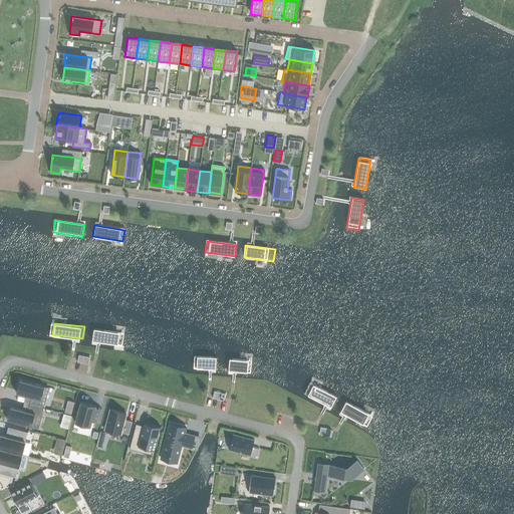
[(92,327),(91,339),(121,343),(122,331),(92,327)]
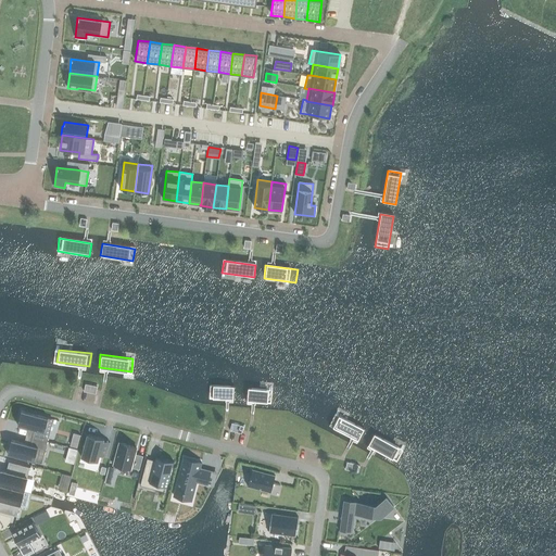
[(235,400),(236,387),(207,386),(206,397),(235,400)]
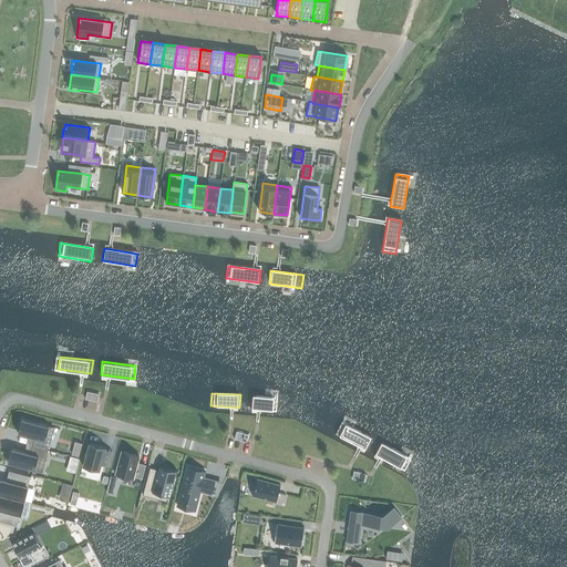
[(279,411),(279,398),(250,397),(249,409),(279,411)]
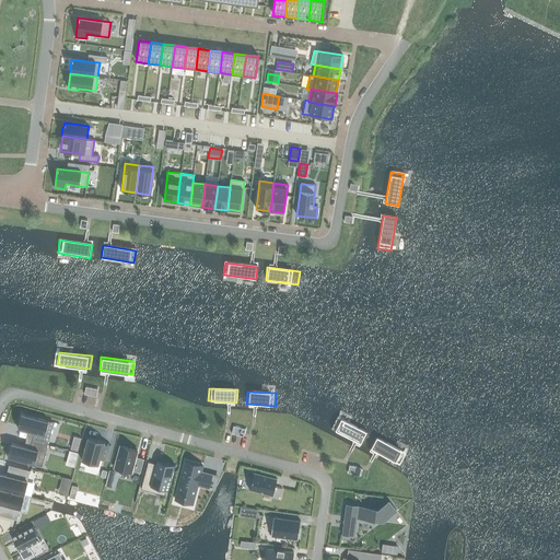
[(47,444),(49,436),(47,436),(50,422),(21,415),(18,429),(33,433),(32,441),(47,444)]
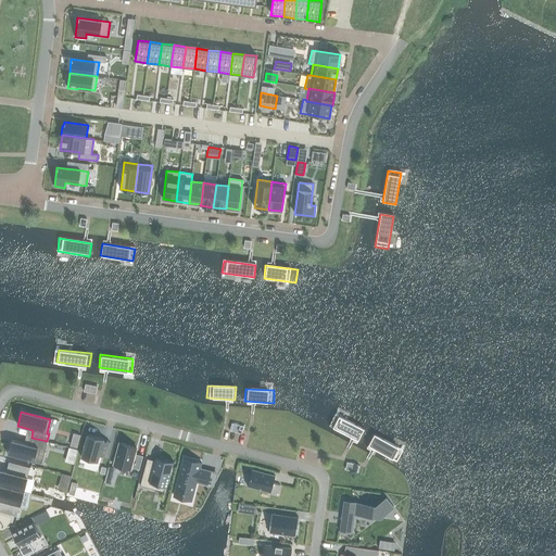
[(358,441),(364,430),(335,415),(329,426),(358,441)]
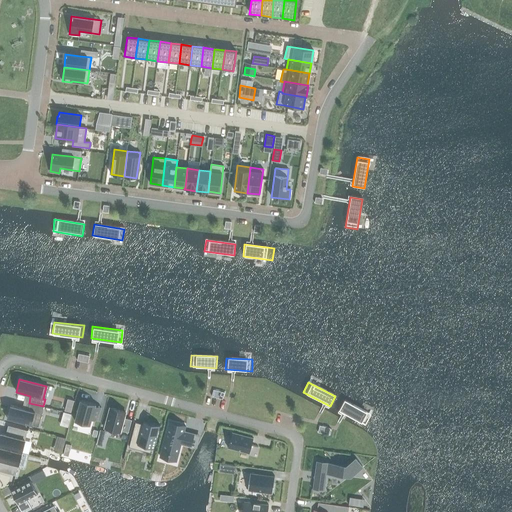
[(95,404),(80,400),(75,421),(89,425),(91,420),(97,421),(101,408),(95,406),(95,404)]
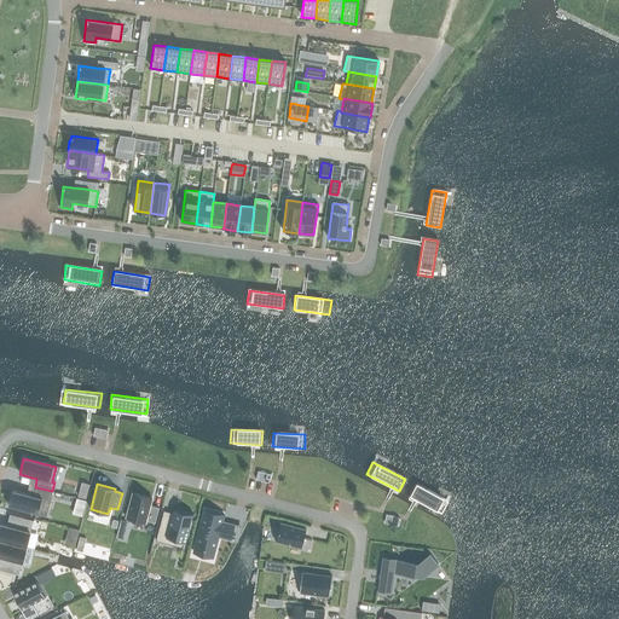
[(441,514),(447,501),(415,484),(409,497),(441,514)]
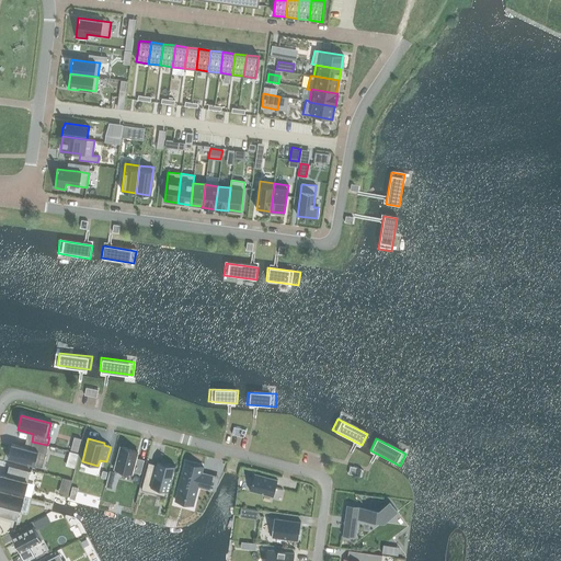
[(47,445),(32,442),(30,449),(11,444),(8,459),(37,467),(41,453),(45,454),(47,445)]
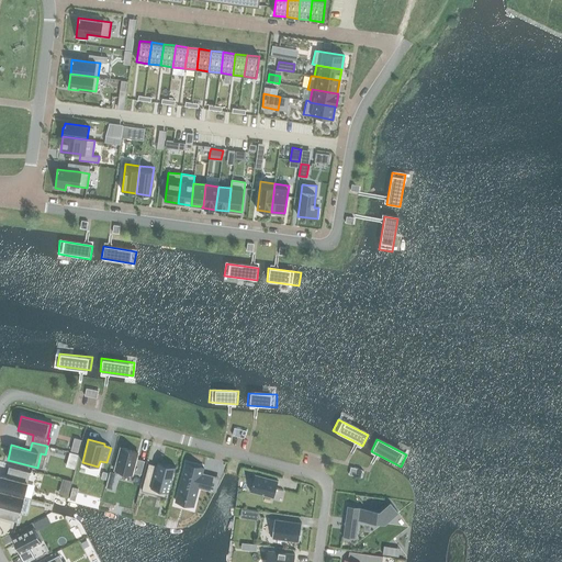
[(137,452),(121,448),(115,471),(131,474),(132,473),(141,475),(144,461),(135,459),(137,452)]
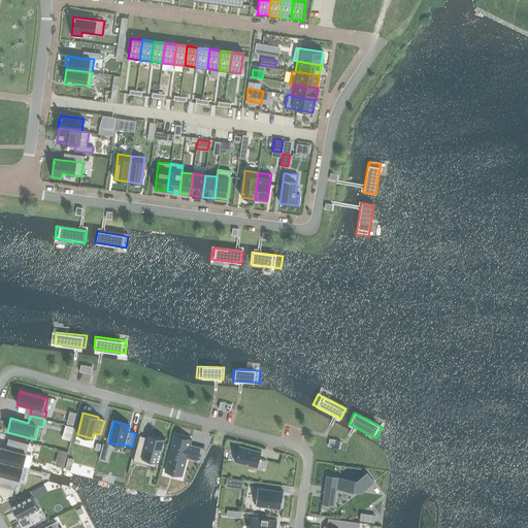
[(210,441),(218,443),(221,432),(213,430),(210,441)]
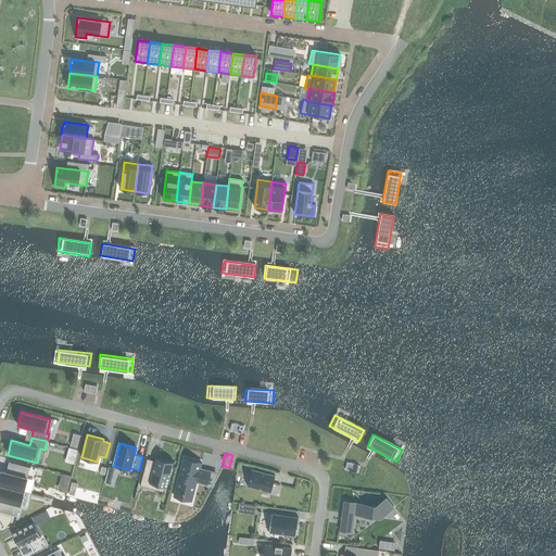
[(143,481),(166,487),(173,462),(155,457),(153,465),(148,463),(143,481)]
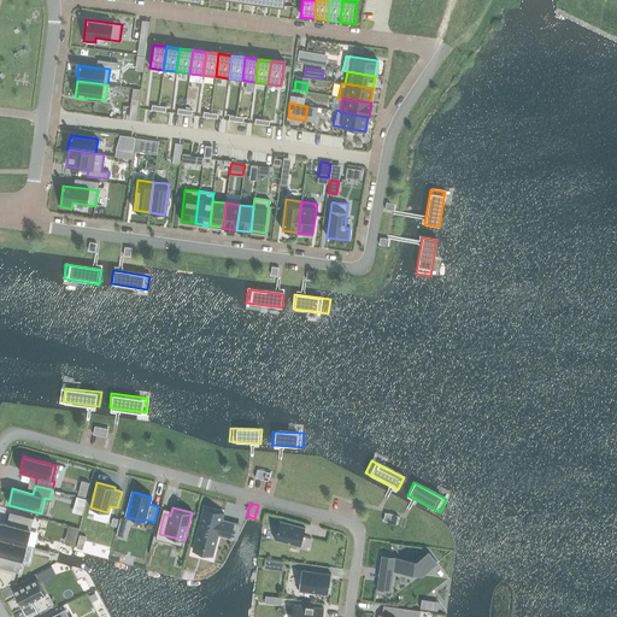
[(223,513),(204,509),(193,551),(212,556),(218,534),(229,538),(233,524),(222,521),(223,513)]
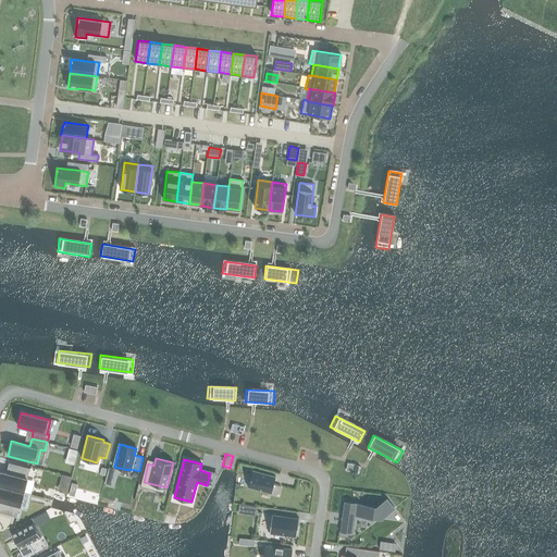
[(0,477),(0,486),(23,493),(29,469),(12,463),(9,474),(1,472),(0,477)]
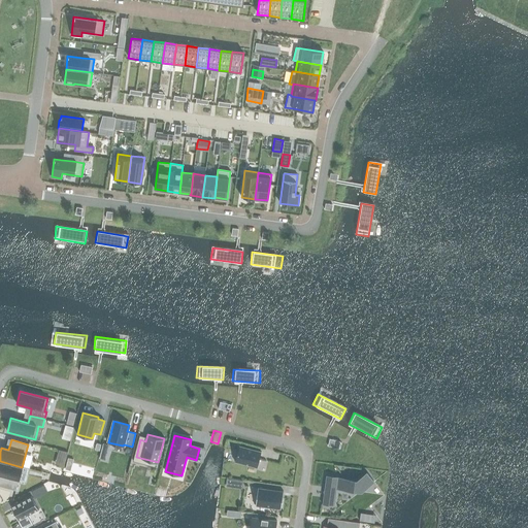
[(257,468),(261,452),(239,446),(235,462),(257,468)]
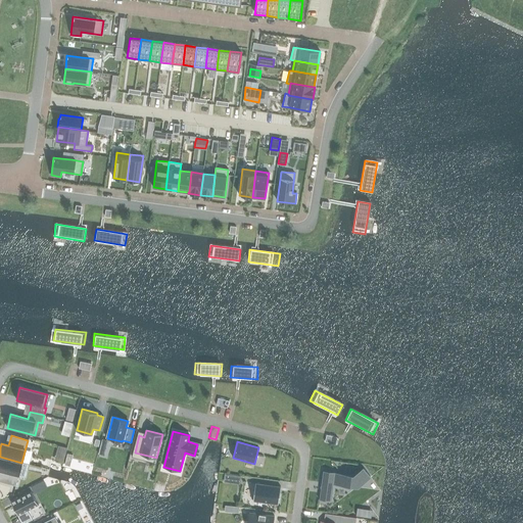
[(274,459),(276,447),(270,445),(268,458),(274,459)]
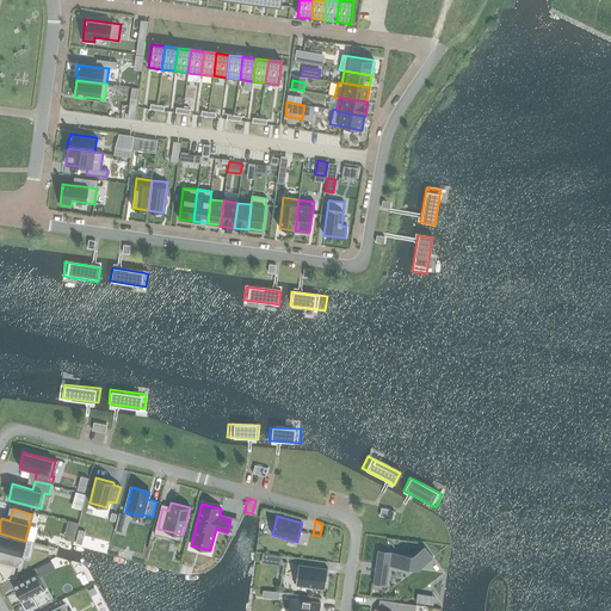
[(25,541),(0,534),(0,549),(1,550),(0,556),(0,562),(18,568),(25,541)]
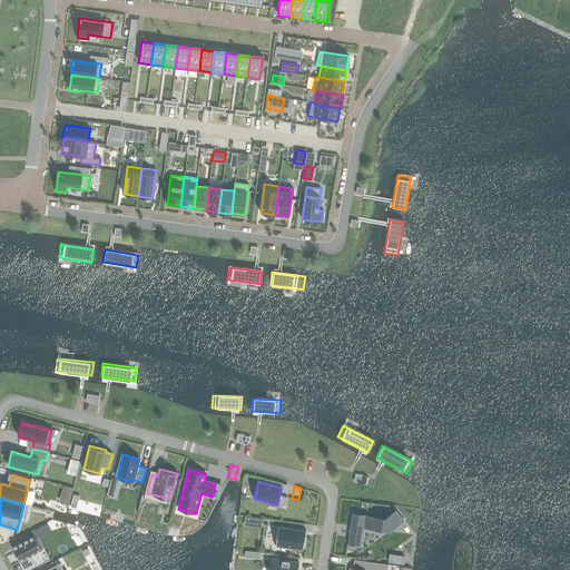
[(160,516),(160,521),(166,521),(167,508),(150,507),(150,514),(160,516)]
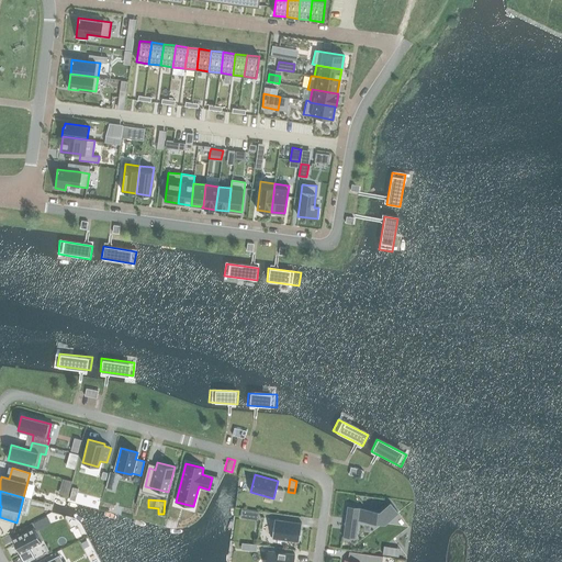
[(390,503),(380,510),(347,506),(345,518),(383,524),(397,513),(390,503)]
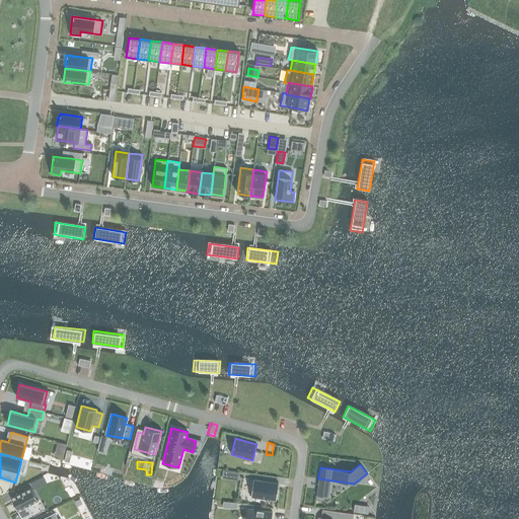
[(43,477),(30,484),(34,490),(47,484),(43,477)]
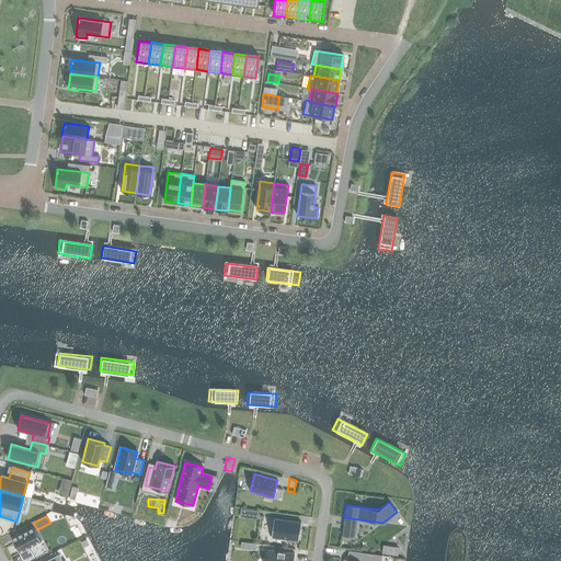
[(298,541),(299,531),(300,522),(299,523),(274,519),(274,518),(271,538),(272,538),(272,537),(297,541),(298,541)]
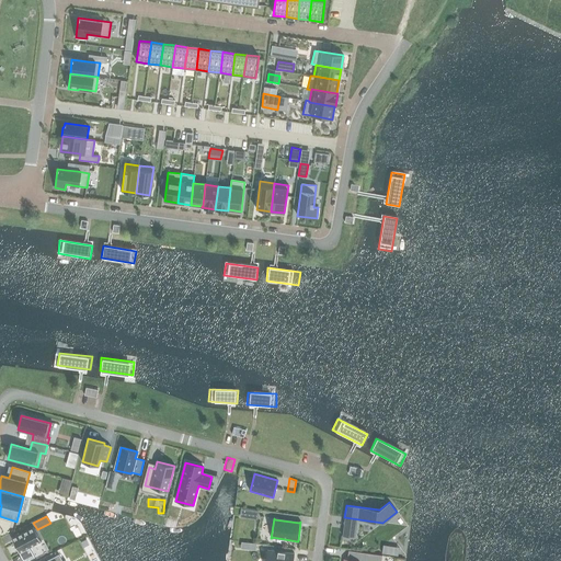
[(25,560),(34,557),(29,547),(41,541),(33,526),(11,538),(23,560),(25,560)]
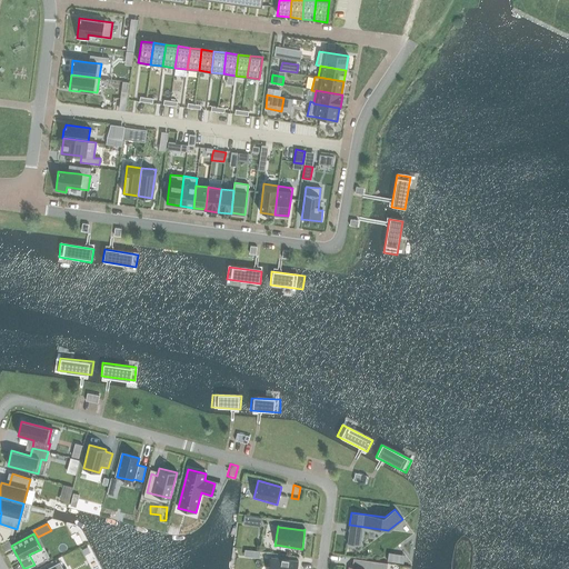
[(360,546),(361,538),(348,536),(347,543),(360,546)]
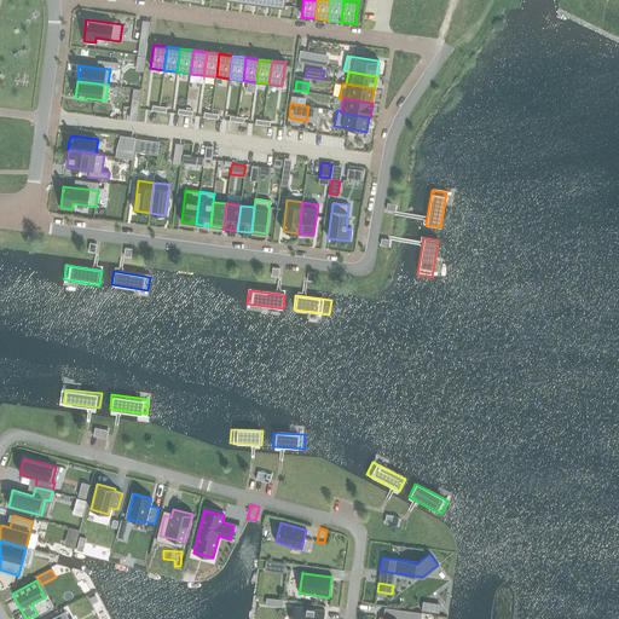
[(323,618),(324,611),(294,607),(293,618),(323,618)]
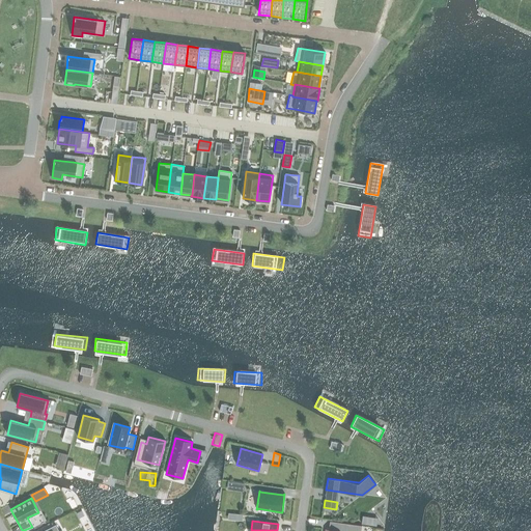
[(324,530),(360,530),(362,526),(330,522),(329,529),(325,529),(324,530)]
